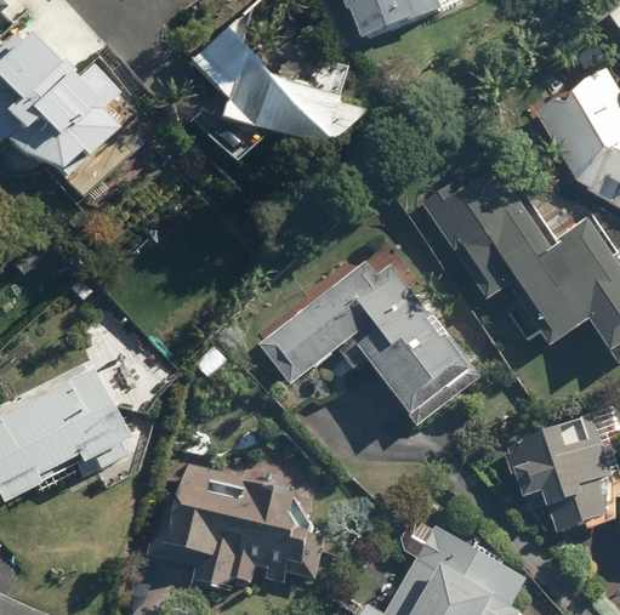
[(342,0),(347,10),(350,9),(360,40),(441,11),(436,0),(342,0)]
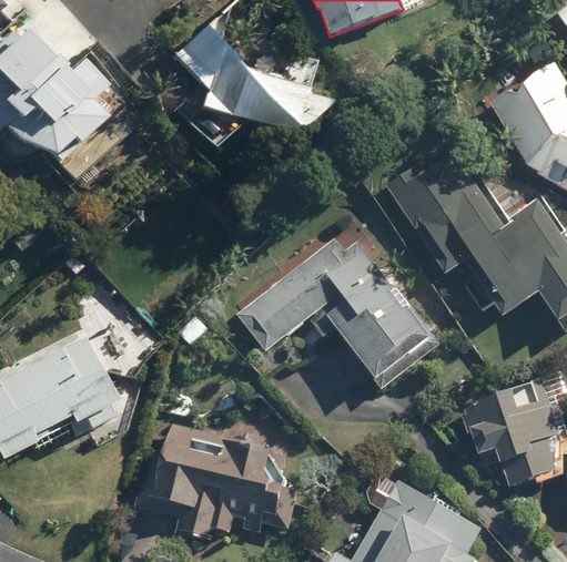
[(201,92),(195,106),(285,139),(287,131),(292,132),(324,103),(300,96),(302,92),(231,67),(213,47),(226,1),(195,28),(189,33),(166,54),(201,92)]
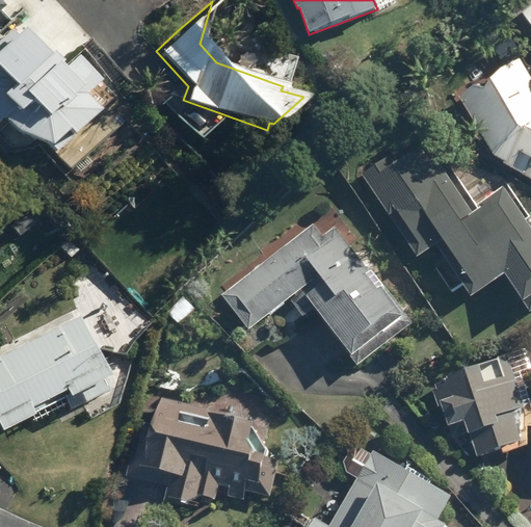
[(530,3),(521,11),(530,25),(530,3)]
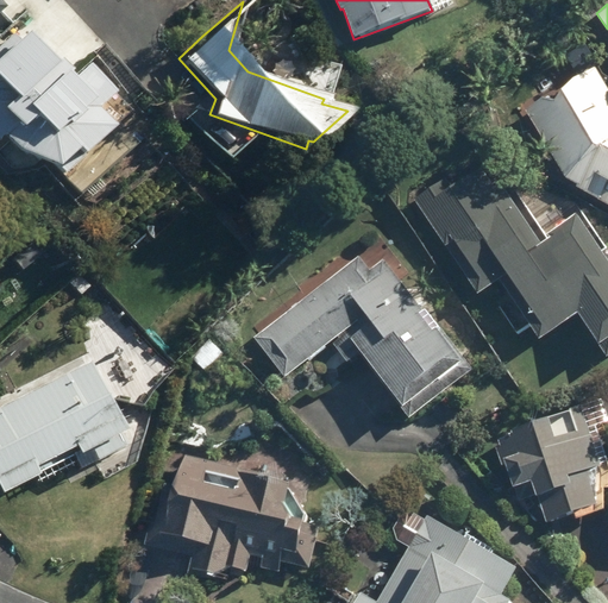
[(0,138),(12,151),(46,170),(50,167),(57,175),(106,129),(101,124),(89,110),(107,95),(81,63),(63,79),(61,75),(63,73),(52,60),(48,63),(22,32),(16,37),(10,30),(0,38),(0,138)]
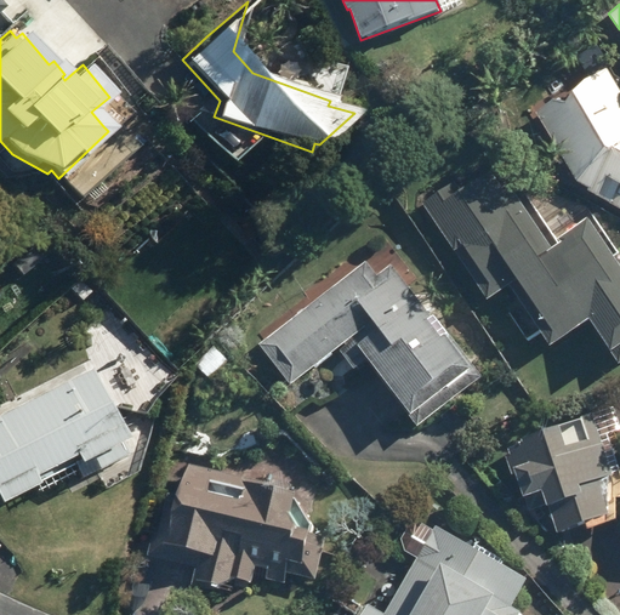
[(619,91),(606,68),(535,108),(578,181),(619,205),(619,91)]
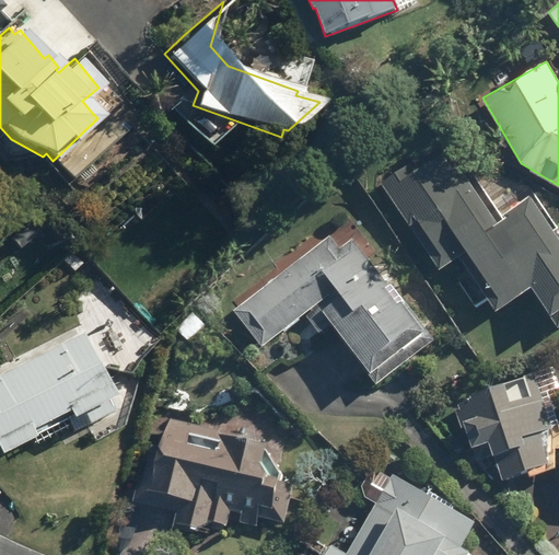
[(530,290),(557,330),(558,327),(558,223),(552,228),(531,195),(502,214),(455,145),(416,171),(410,162),(380,183),(439,270),(457,258),(495,313),(530,290)]
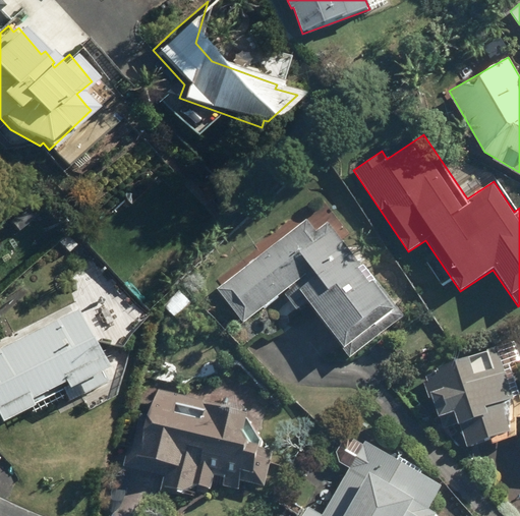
[(305,301),(350,358),(405,314),(329,219),(314,230),(306,218),(218,288),(244,322),(283,291),(296,308),(305,301)]
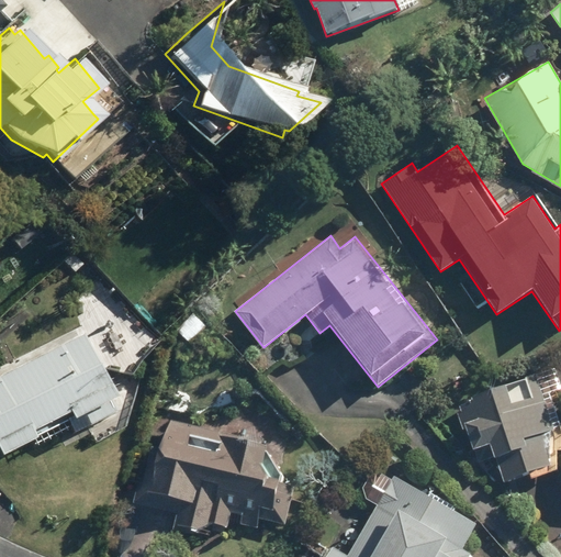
[(0,453),(30,438),(26,432),(64,412),(67,420),(112,397),(78,331),(0,369),(0,453)]
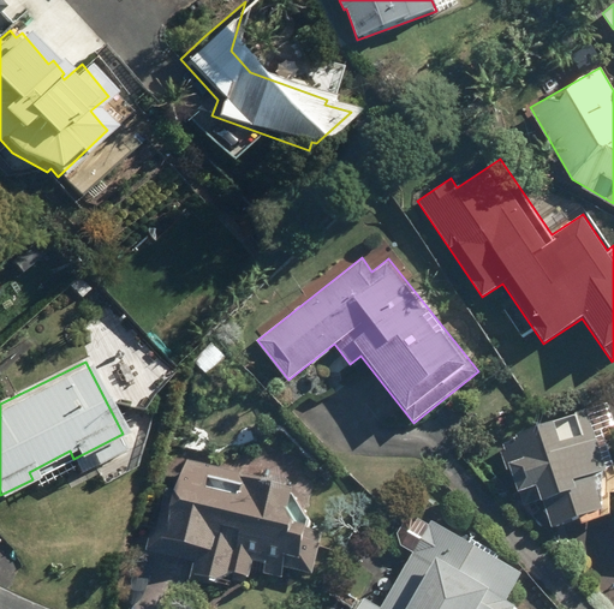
[(542,502),(550,527),(578,518),(579,523),(604,514),(609,512),(609,490),(613,490),(613,465),(595,405),(567,413),(568,417),(514,435),(516,437),(501,442),(504,448),(500,449),(506,470),(511,469),(522,505),(538,499),(540,503),(542,502)]
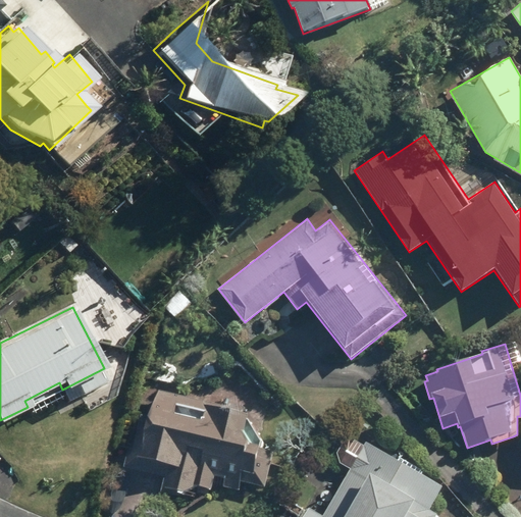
[(180,495),(194,486),(209,489),(213,474),(223,477),(222,484),(237,487),(239,480),(264,485),(272,452),(247,446),(247,444),(243,434),(247,414),(241,413),(242,407),(156,386),(152,401),(148,417),(135,414),(123,464),(164,474),(160,490),(180,495)]
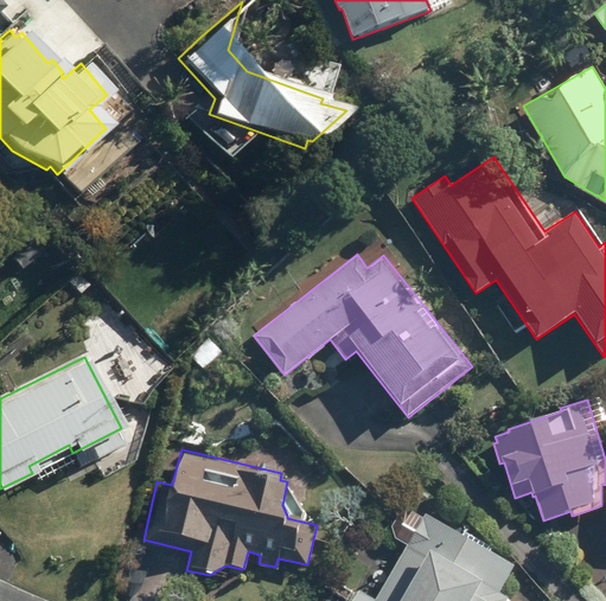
[(359,587),(350,600),(506,600),(510,596),(499,590),(514,566),(426,513),(375,596),(359,587)]
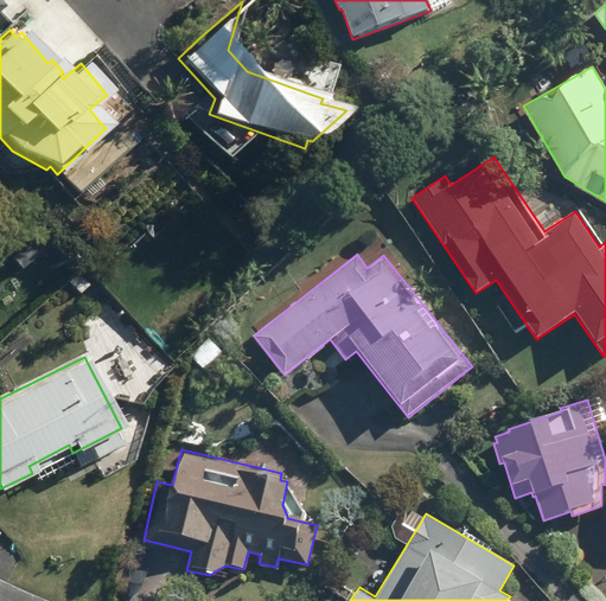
All buildings are outlined.
